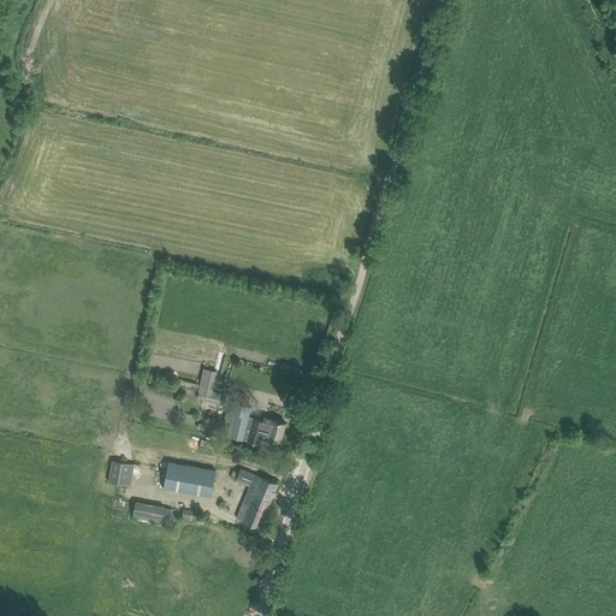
[(203,368),(197,391),(200,391),(197,398),(223,404),(225,396),(211,392),(215,371),(203,368)]
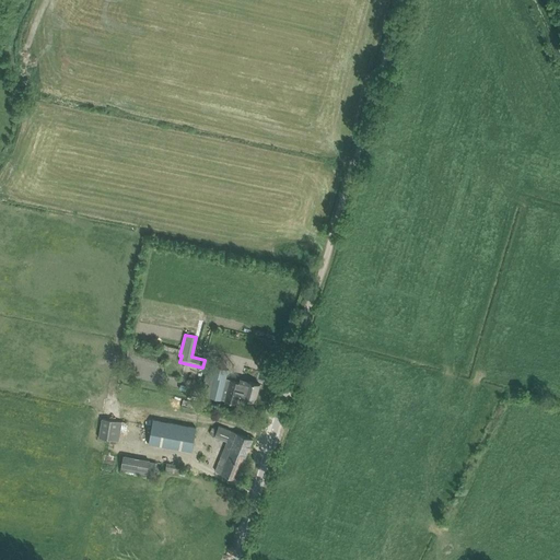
[(200,395),(221,399),(229,369),(212,365),(210,374),(206,373),(200,395)]
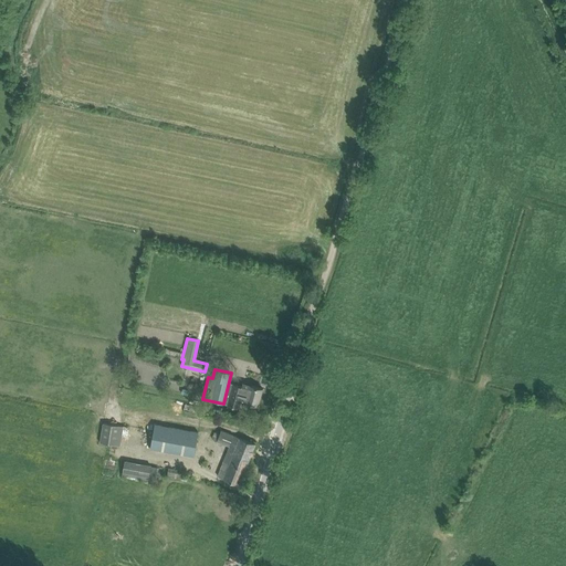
[(250,385),(249,388),(233,384),(228,405),(239,408),(241,400),(245,401),(258,405),(262,388),(250,385)]
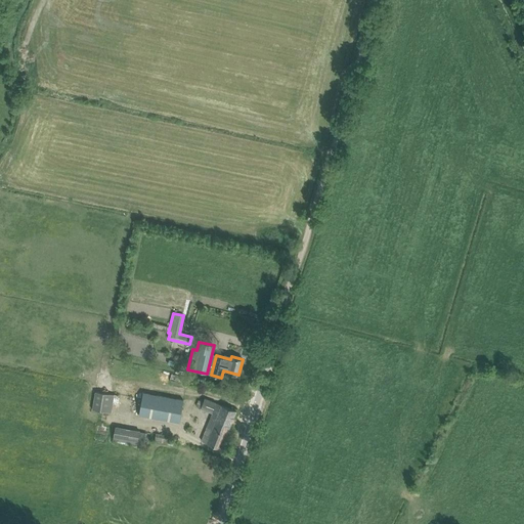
[(112,412),(114,394),(95,391),(92,409),(112,412)]
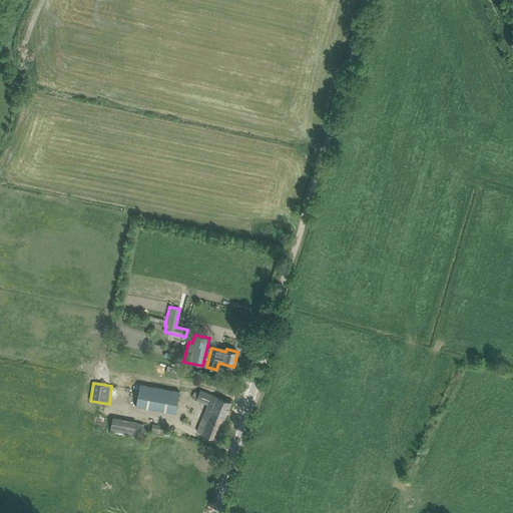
[(175,413),(179,391),(140,384),(136,406),(175,413)]
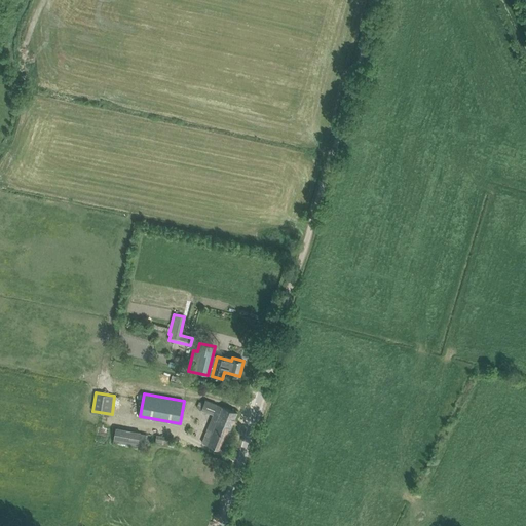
[(204,436),(202,442),(222,450),(237,412),(223,406),(205,400),(201,409),(219,416),(210,438),(204,436)]
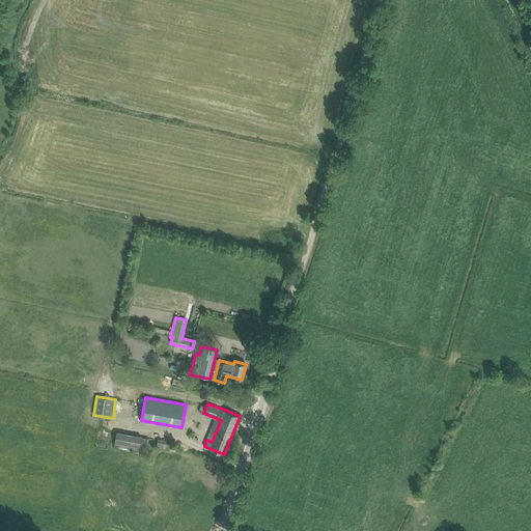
[(113,445),(139,450),(141,437),(116,431),(113,445)]
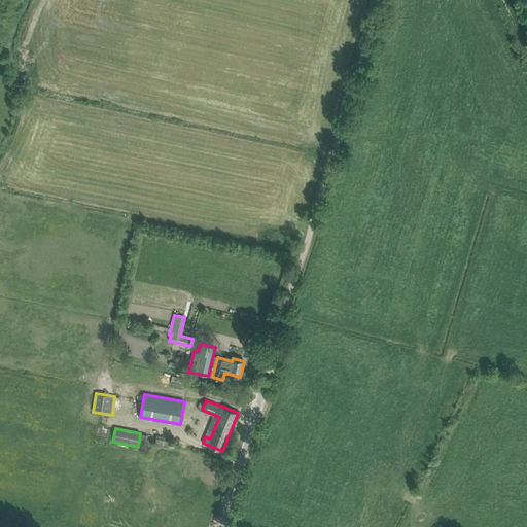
All buildings are outlined.
